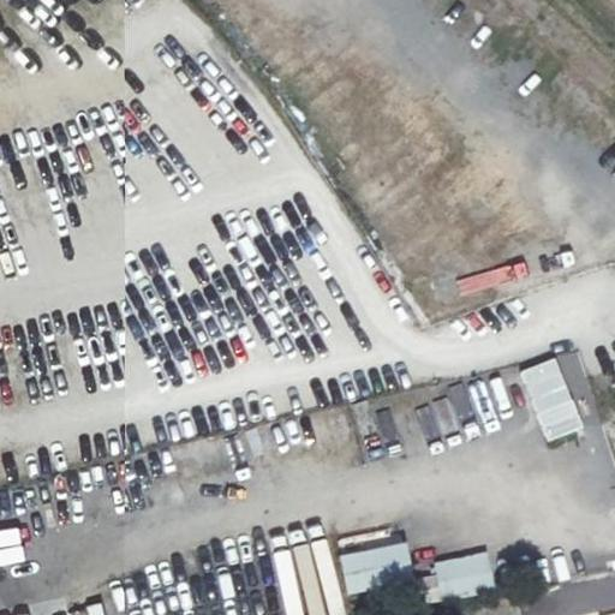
[(519,371),(547,443),(584,429),(556,357),(519,371)]
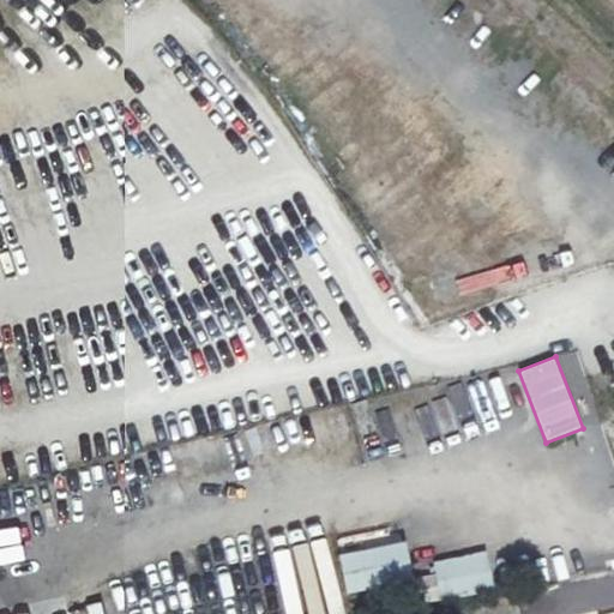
[(341,559),(349,594),(410,581),(403,546),(341,559)]
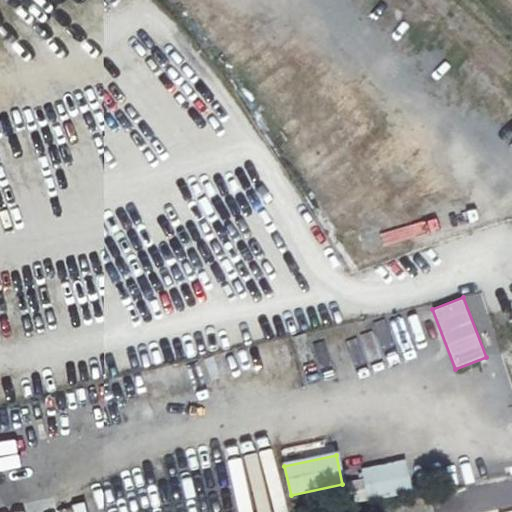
[(406,461),(358,467),(362,500),(411,494),(406,461)]
